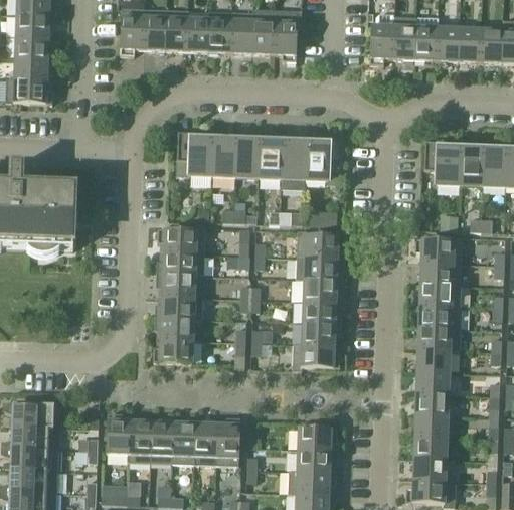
[(50,3),(50,0),(17,0),(16,15),(55,16),(56,3),(50,3)]
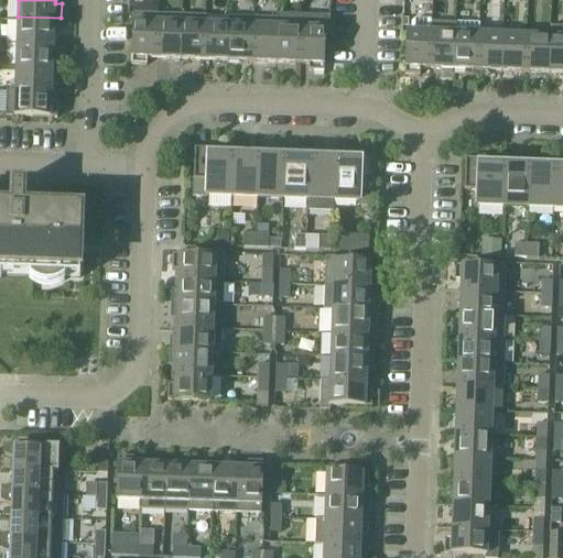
[(157,54),(159,10),(133,9),(131,61),(147,62),(148,54),(157,54)]
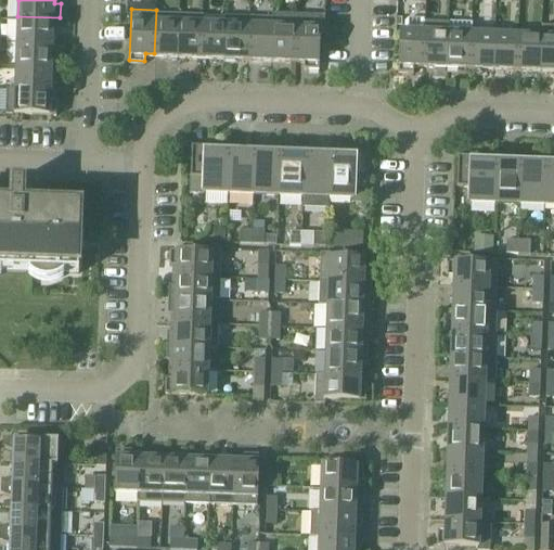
[(178,54),(179,11),(156,10),(154,53),(178,54)]
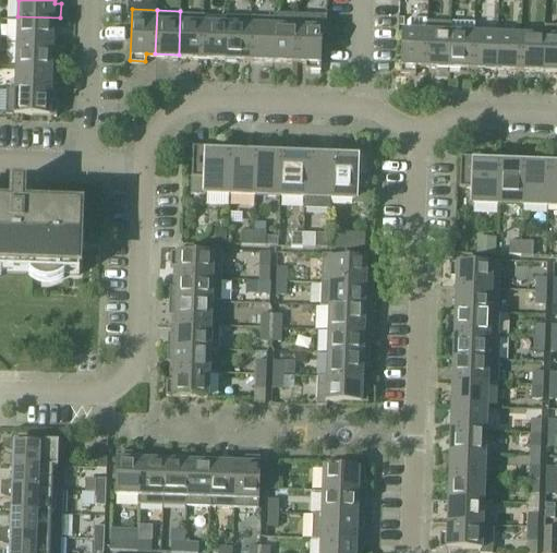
[(275,14),(273,58),(297,59),(298,11),(275,10),(275,14)]
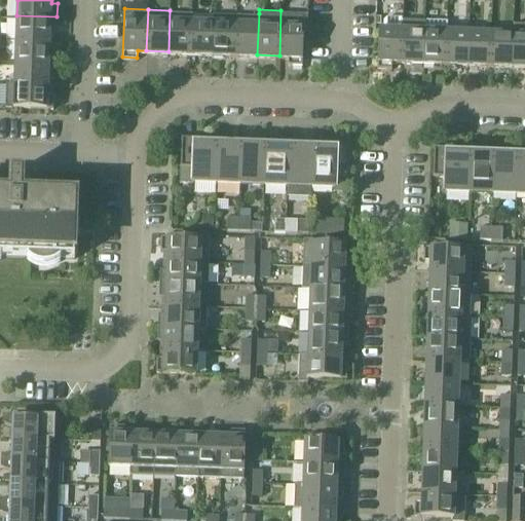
[(190,52),(192,11),(170,10),(169,51),(190,52)]
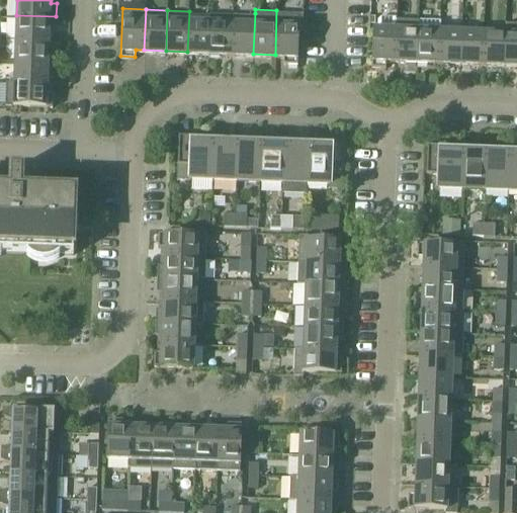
[(275,55),(283,56),(283,62),(297,62),(299,23),(303,24),(304,11),(276,10),(275,55)]
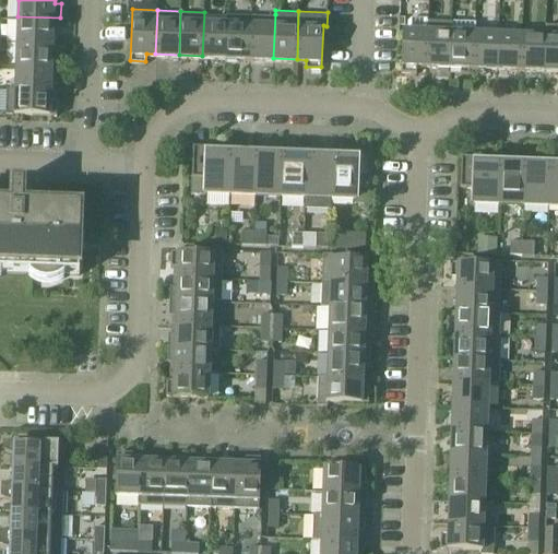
[(226,57),(227,12),(204,12),(202,56),(226,57)]
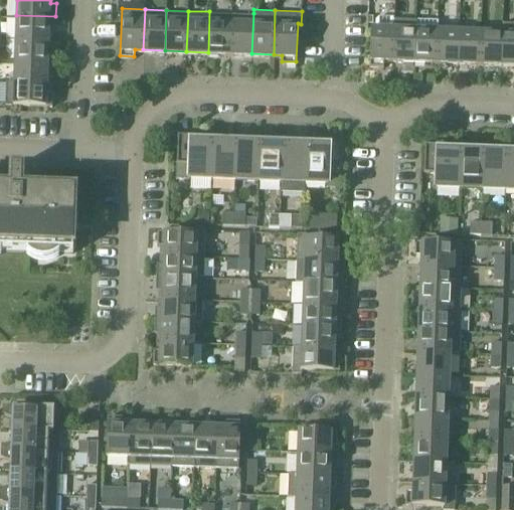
[(230,53),(231,12),(209,11),(208,52),(230,53)]
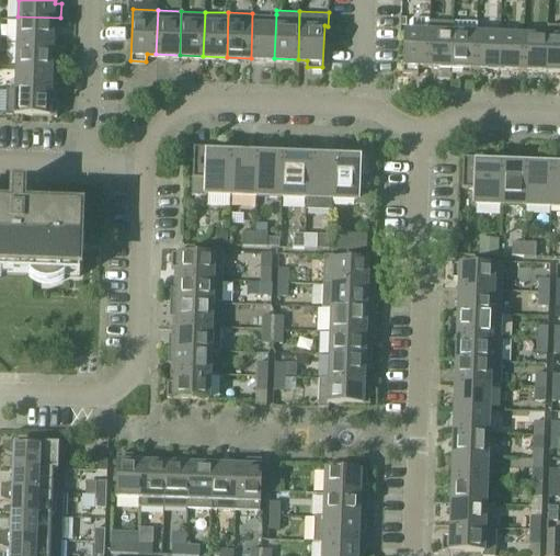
[(274,58),(276,14),(252,13),(251,58),(274,58)]
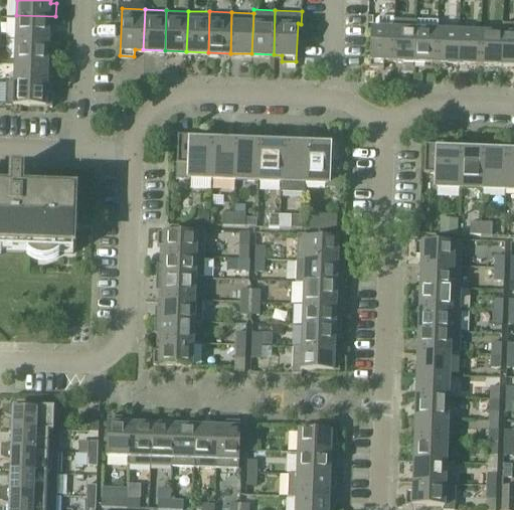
[(384,58),(392,58),(394,26),(393,26),(394,13),(379,13),(375,16),(375,25),(371,25),(369,64),(384,65),(384,58)]
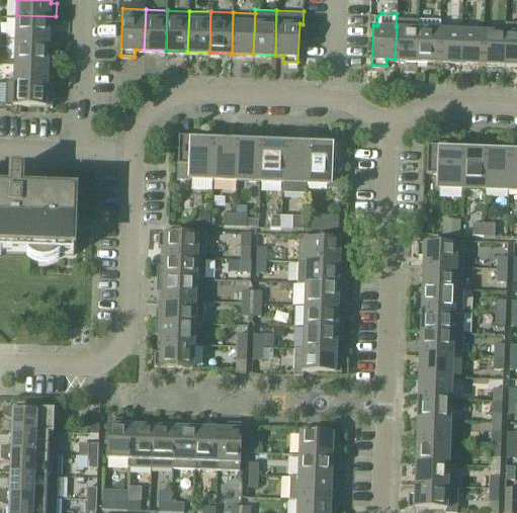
[(56,29),(56,16),(16,15),(16,37),(49,38),(50,29),(56,29)]
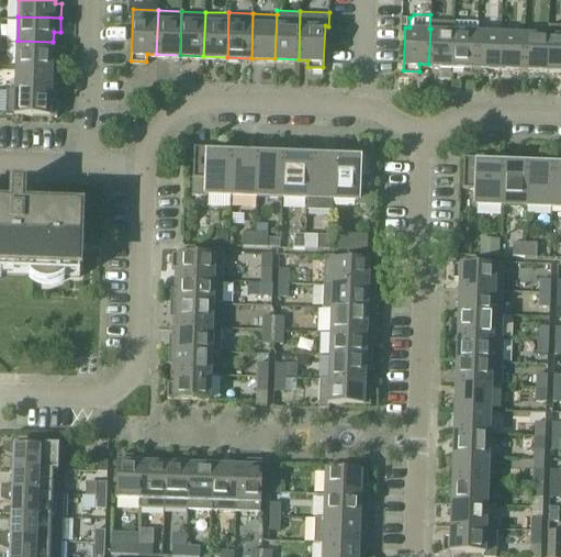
[(452,65),(453,19),(430,18),(430,29),(428,64),(452,65)]
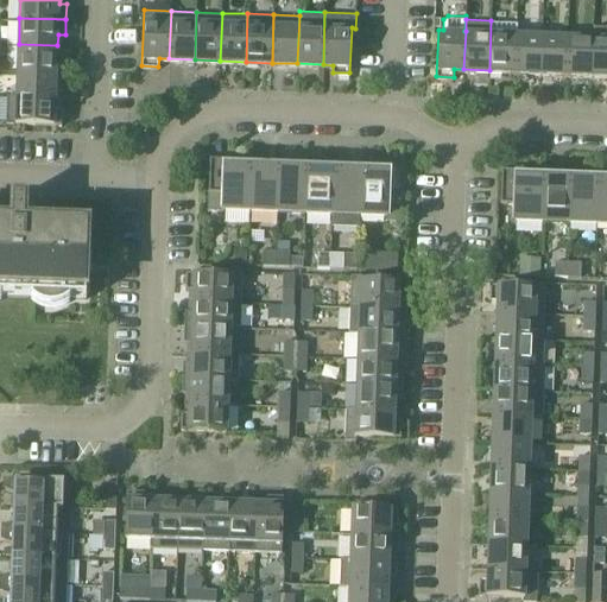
[(516,71),(517,21),(491,20),(489,70),(516,71)]
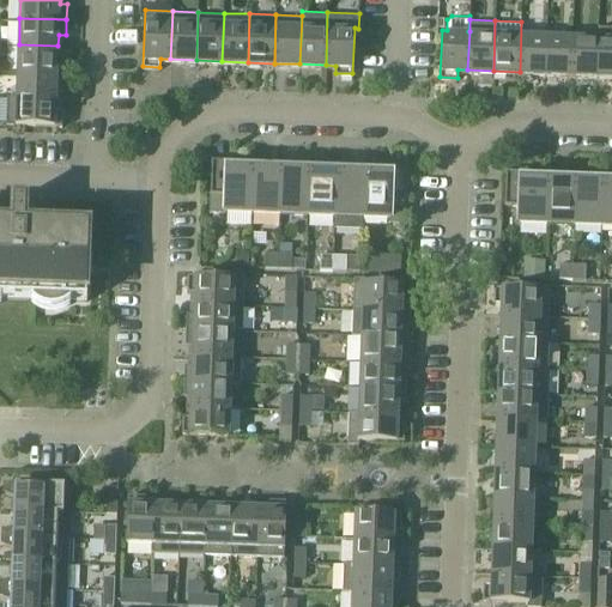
[(545,73),(546,34),(521,34),(522,22),(521,22),(520,72),(545,73)]
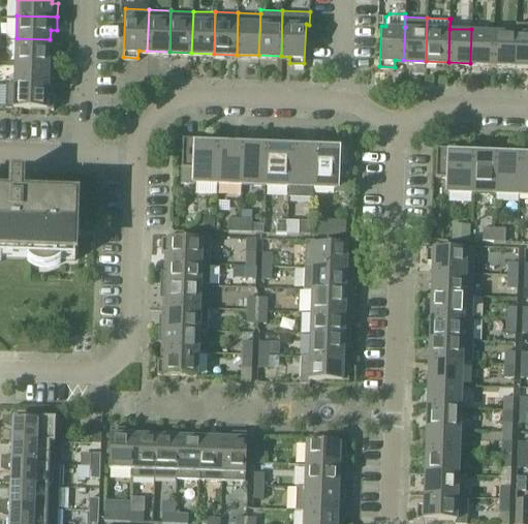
[(515,64),(517,21),(516,21),(516,31),(494,30),(493,64),(515,64)]
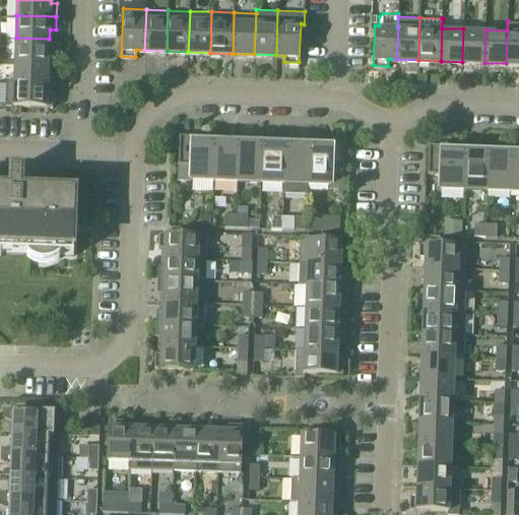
[(518,20),(508,20),(506,63),(518,63),(518,20)]
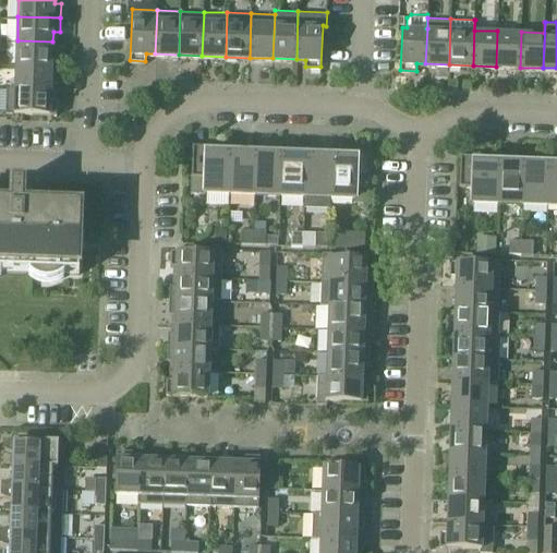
[(520,68),(521,32),(497,31),(496,67),(520,68)]
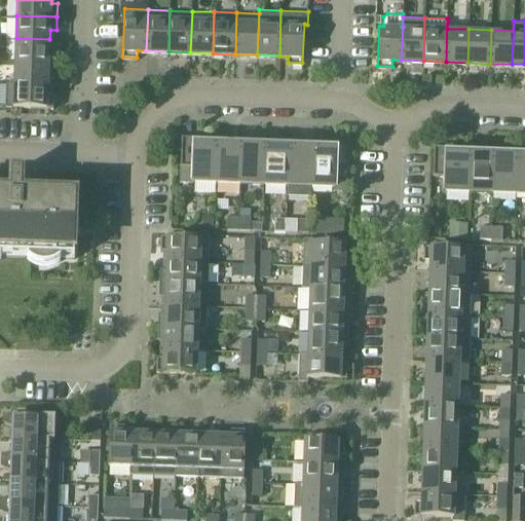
[(49,47),(49,39),(16,38),(15,60),(55,62),(55,48),(49,47)]
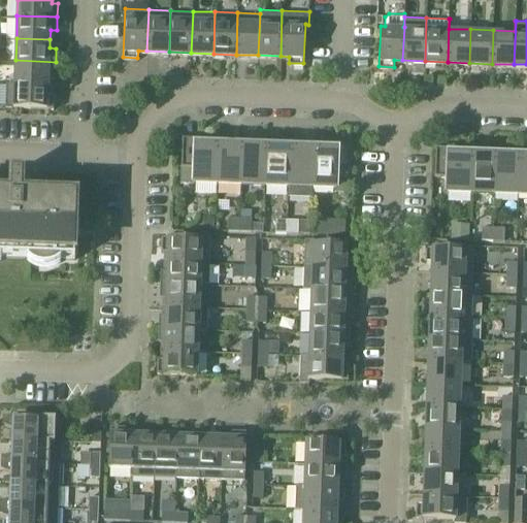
[(55,75),(56,62),(15,60),(14,82),(14,83),(48,84),(48,74),(55,75)]
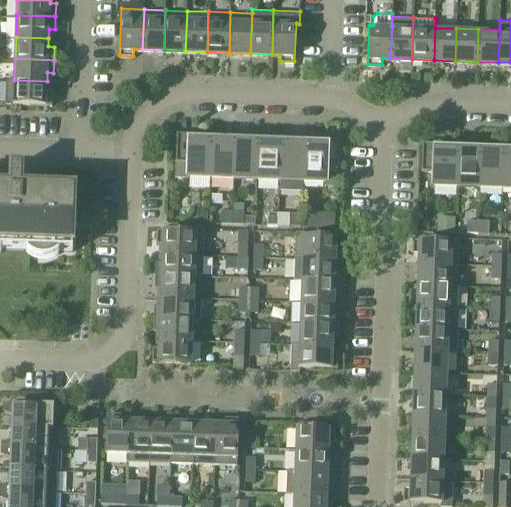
[(14,80),(14,79),(6,78),(5,102),(52,104),(53,90),(46,90),(47,81),(14,80)]
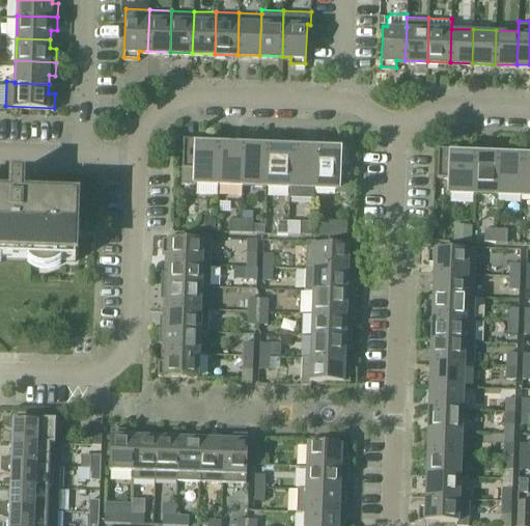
[(221,144),(220,144),(212,143),(212,137),(184,136),(183,164),(182,164),(182,182),(196,182),(196,181),(219,182),(221,144)]
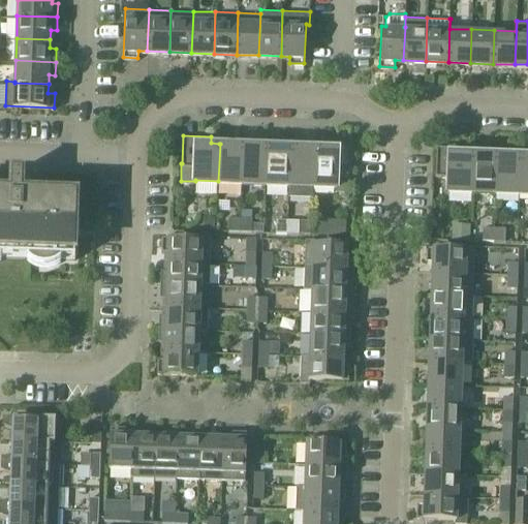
[(243,145),(242,145),(234,144),(235,137),(219,136),(219,144),(220,144),(218,181),(242,182),(243,145)]
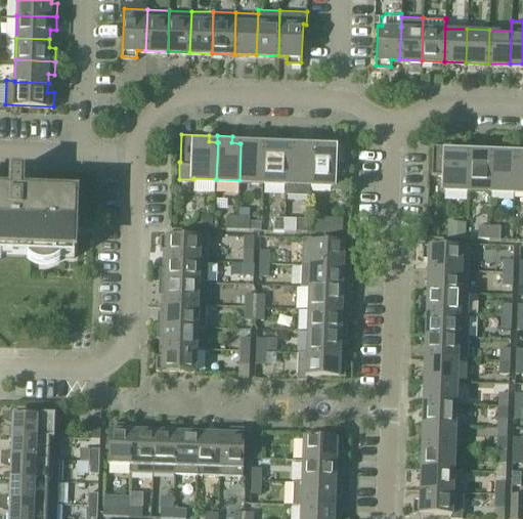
[(263,181),(264,143),(255,143),(256,137),(241,136),(240,143),(241,143),(240,180),(263,181)]
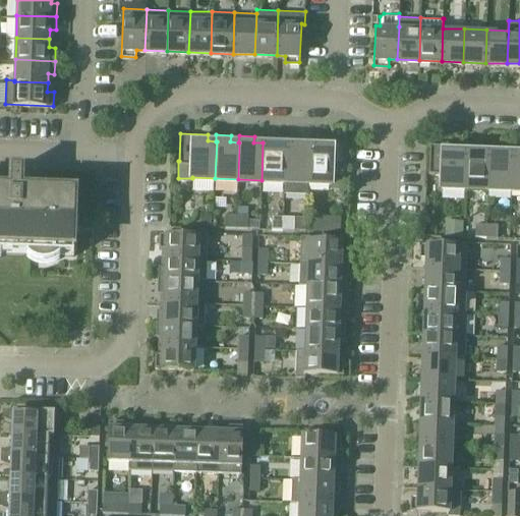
[(287,144),(287,137),(272,136),(272,144),(263,142),(262,180),(285,181),(286,144),(287,144)]
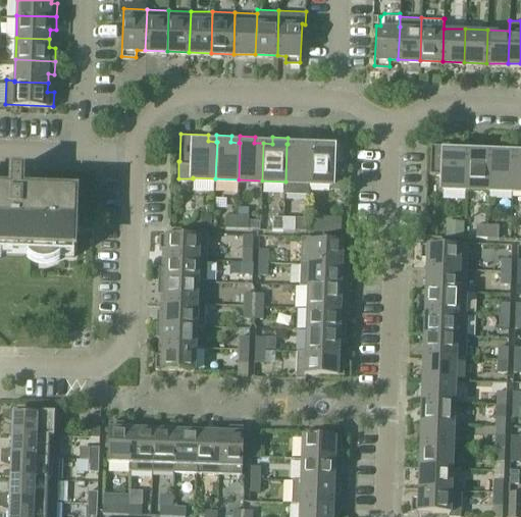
[(310,145),(311,145),(311,139),(296,138),(296,145),(288,144),(287,144),(285,182),(285,191),(308,192),(309,182),(310,145)]
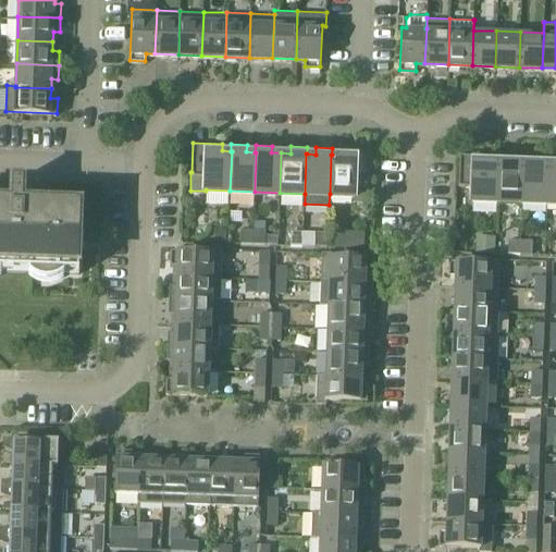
[(331,155),(330,194),(354,195),(354,200),(368,200),(370,149),(341,148),(341,156),(332,155),(331,155)]
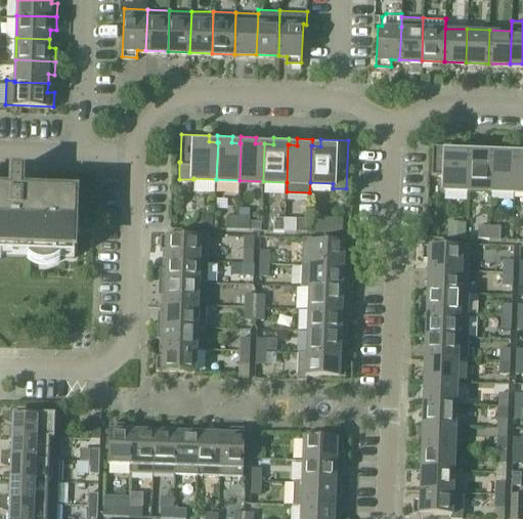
[(468,188),(469,144),(468,144),(468,152),(460,150),(460,144),(433,143),(432,173),(443,173),(443,187),(468,188)]
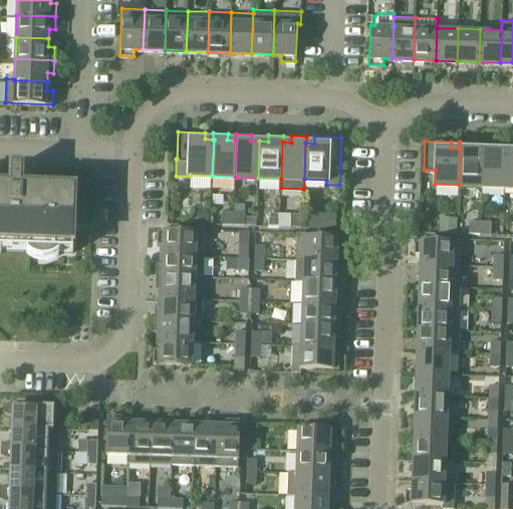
[(482,186),(483,143),(482,143),(482,150),(474,149),(474,143),(460,142),(459,185),(482,186)]
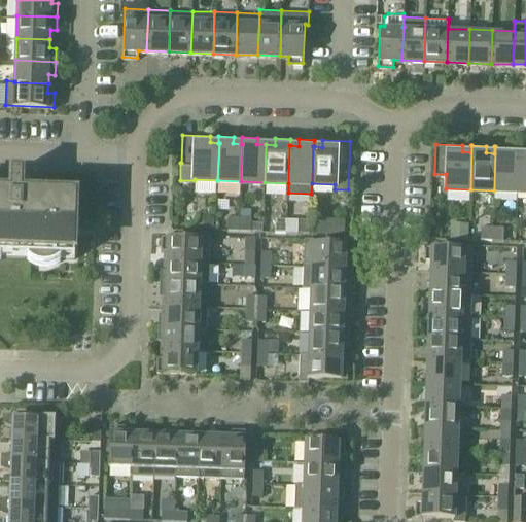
[(517,192),(519,154),(510,153),(510,147),(495,146),(494,190),(517,192)]
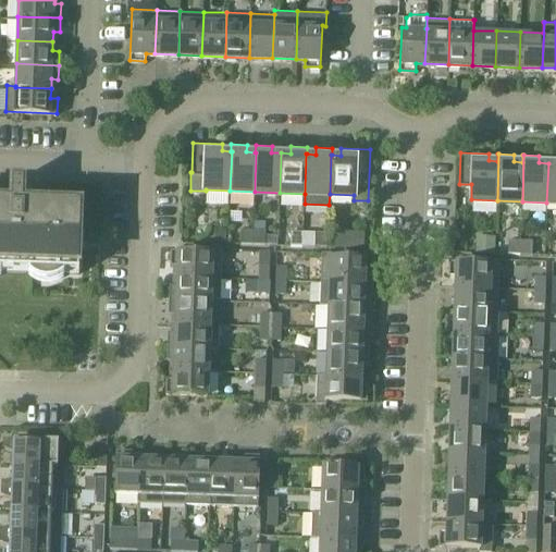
[(555,162),(548,163),(546,203),(555,201),(555,162)]
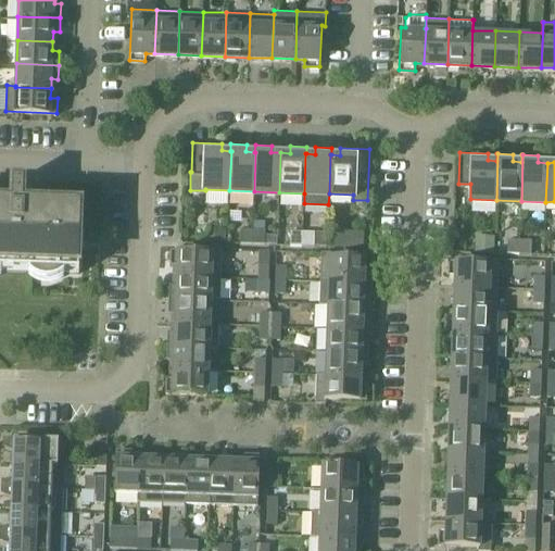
[(0,271),(1,271),(1,267),(28,268),(28,272),(32,274),(35,276),(40,278),(43,279),(47,279),(51,279),(54,278),(58,277),(60,276),(61,275),(64,273),(64,270),(79,271),(82,203),(24,201),(25,179),(12,179),(12,185),(1,185),(1,200),(0,200),(0,271)]
